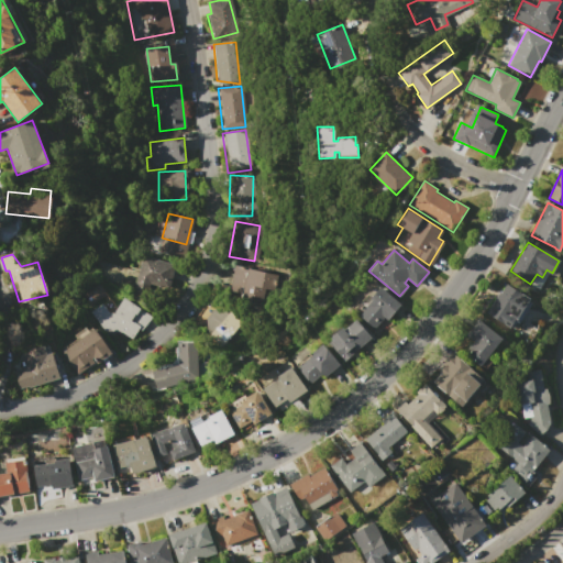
[(143,255),(175,265),(167,289),(136,279),(143,255)]
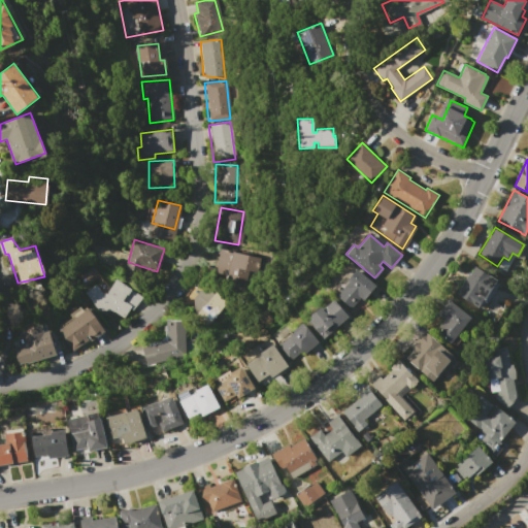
[(220,250),(259,257),(253,288),(225,283),(226,274),(215,272),(220,250)]
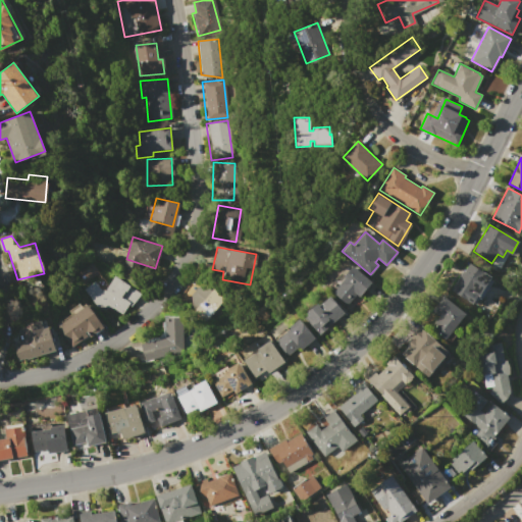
[(76,272),(91,263),(97,272),(82,281),(76,272)]
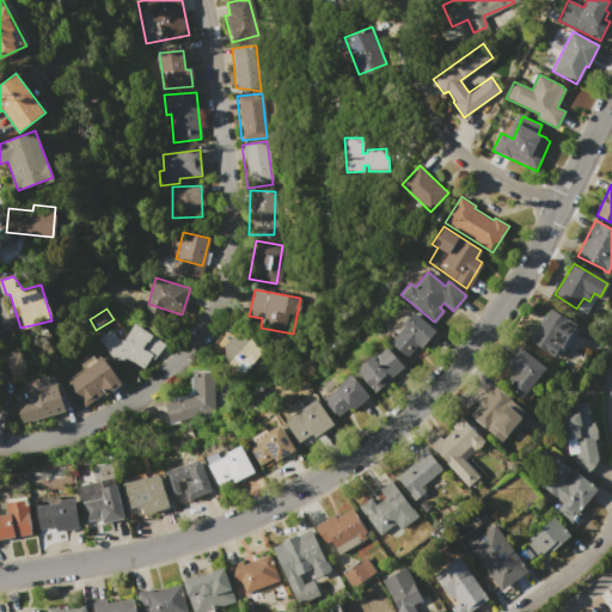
[(551,308),(576,324),(562,348),(560,347),(552,357),(527,342),(542,318),(544,319),(551,308)]
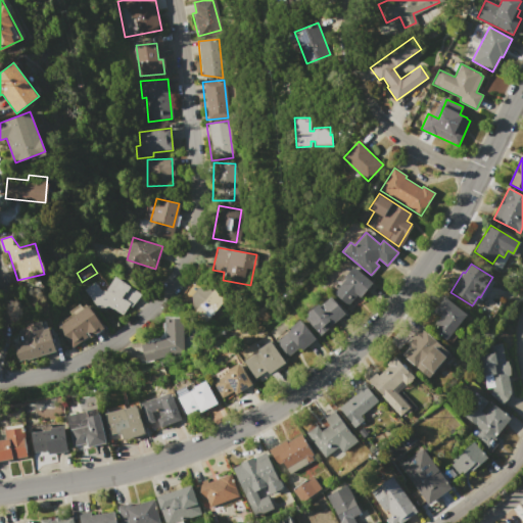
[(353,267),(373,283),(361,297),(358,294),(348,304),(333,292),(345,278),(344,278),(353,267)]
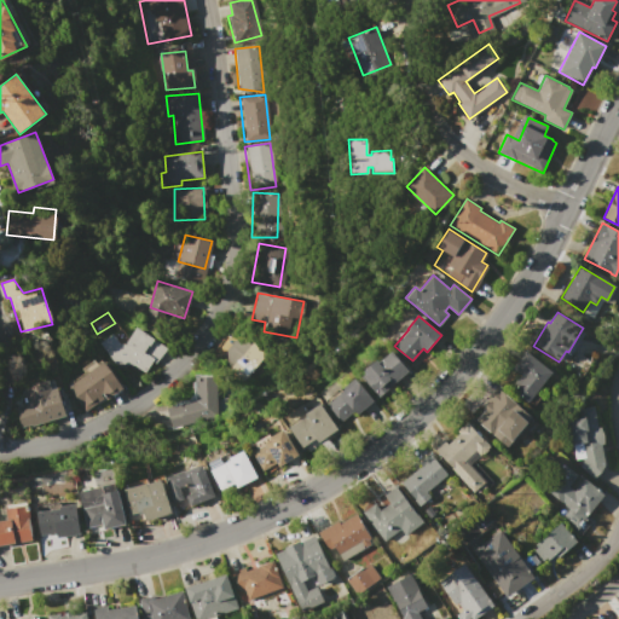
[(99,342),(113,334),(120,343),(126,345),(137,327),(167,350),(154,364),(152,363),(144,370),(145,371),(133,365),(114,363),(99,342)]
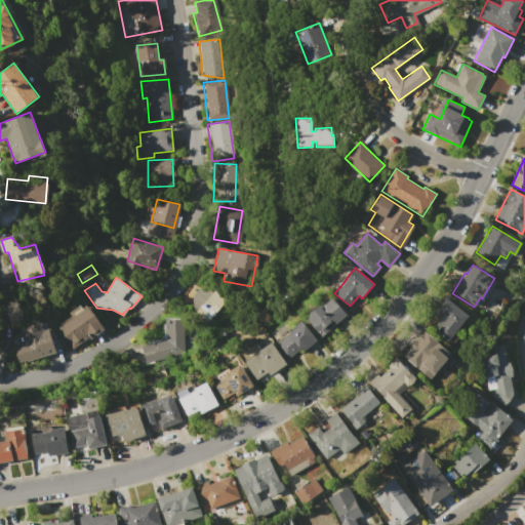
[(203,305),(215,290),(227,300),(215,314),(203,305)]
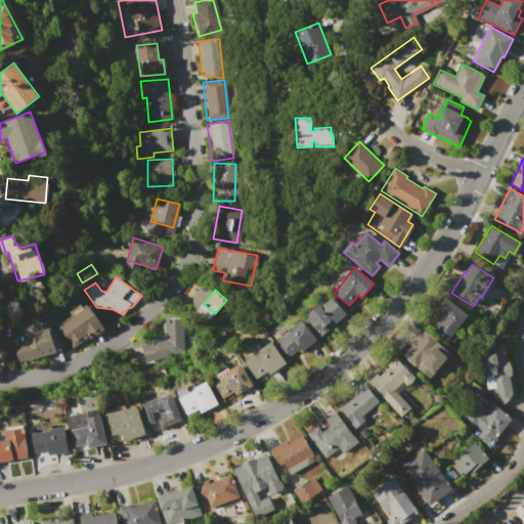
[(320,336),(306,318),(309,316),(308,315),(319,305),(320,307),(334,296),(348,312),(320,336)]
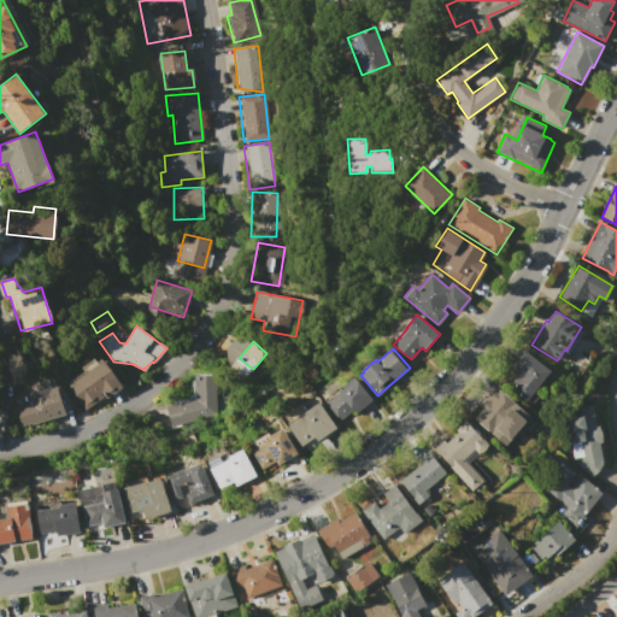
[(524,350),(550,371),(524,403),(507,388),(519,374),(510,366),(524,350)]
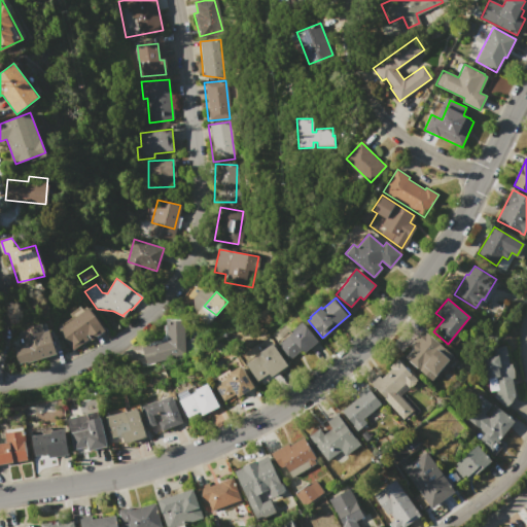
[(58,328),(89,308),(105,331),(93,340),(90,334),(85,337),(88,339),(72,350),(58,328)]
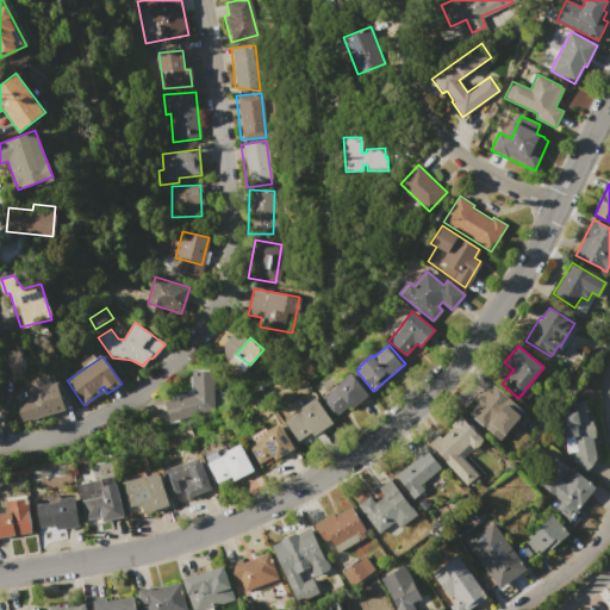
[(168,419),(165,400),(194,396),(191,372),(210,369),(217,412),(168,419)]
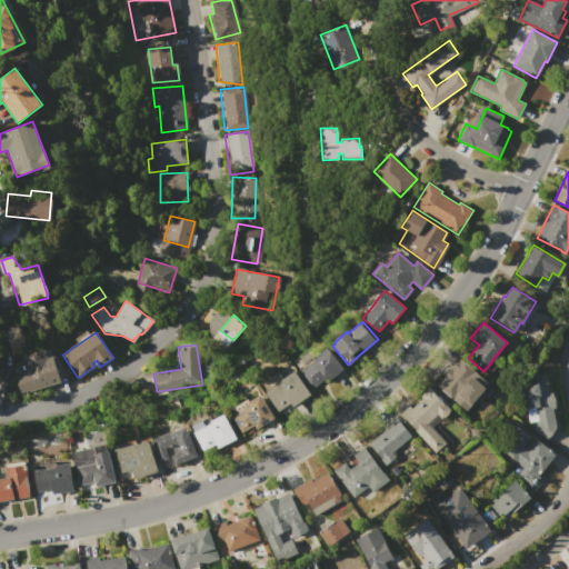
[(301,371),(317,359),(321,365),(323,363),(318,355),(329,346),(346,368),(328,381),(326,378),(313,387),(301,371)]
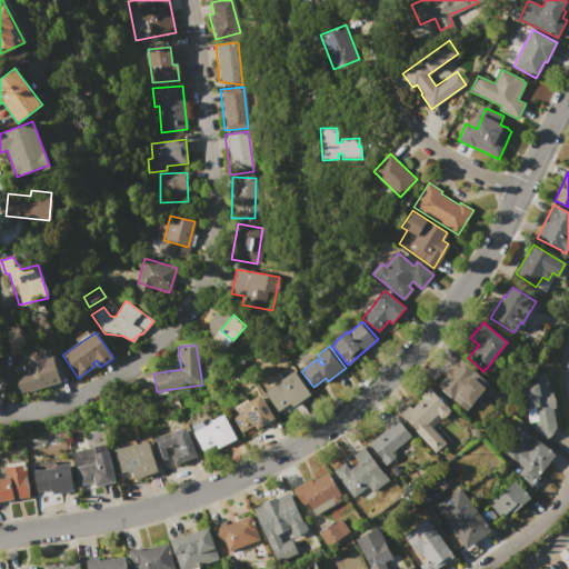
[(19,392),(13,375),(25,371),(20,356),(45,349),(48,359),(53,358),(60,382),(28,391),(28,390),(19,392)]
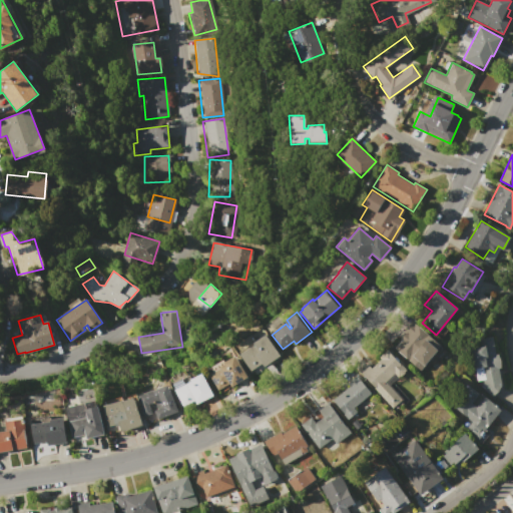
[(411,321),(428,334),(428,333),(431,336),(417,353),(421,357),(413,365),(394,349),(407,334),(403,330),(411,321)]
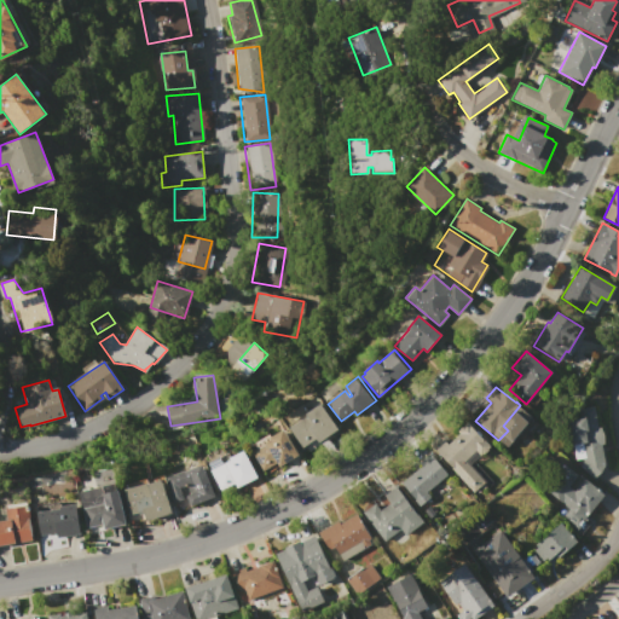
[(337,428),(318,441),(316,439),(313,435),(308,428),(314,424),(306,414),(320,404),(337,428)]
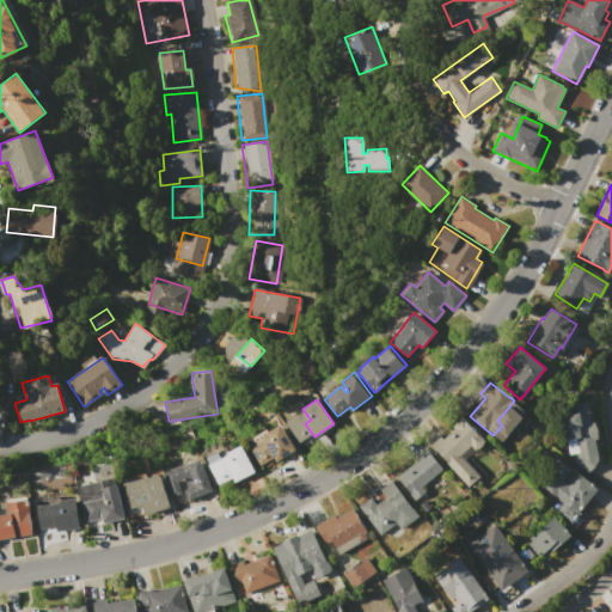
[(598,458),(592,466),(586,473),(570,460),(576,454),(574,440),(563,442),(558,407),(588,402),(591,423),(594,423),(597,438),(595,441),(598,458)]
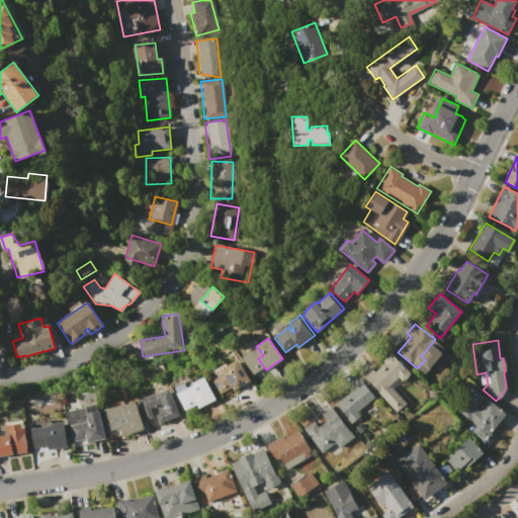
[(253,374),(242,358),(256,348),(258,351),(255,353),(258,358),(262,364),(264,367),(253,374)]
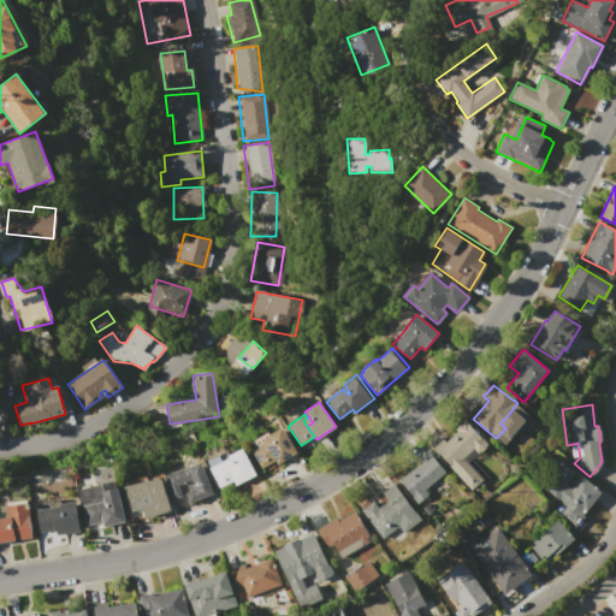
[(472,490),(483,480),(467,463),(489,444),(466,420),(455,430),(457,432),(445,443),(442,437),(432,445),(472,490)]
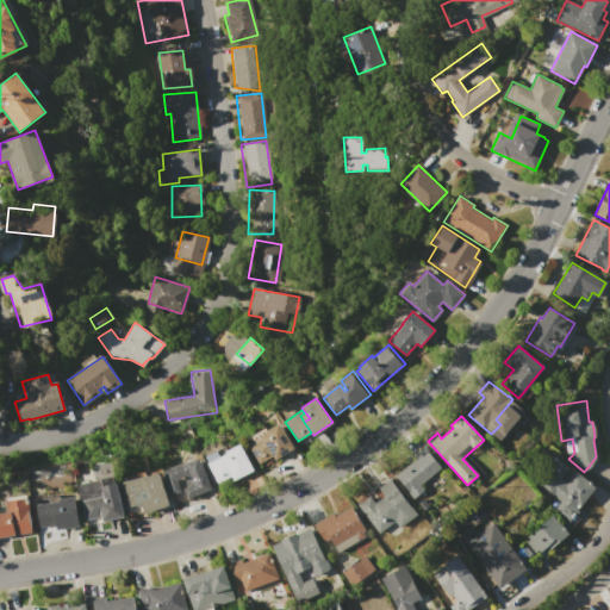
[(248,446),(266,434),(265,431),(279,423),(294,448),(275,460),(273,455),(259,464),(248,446)]
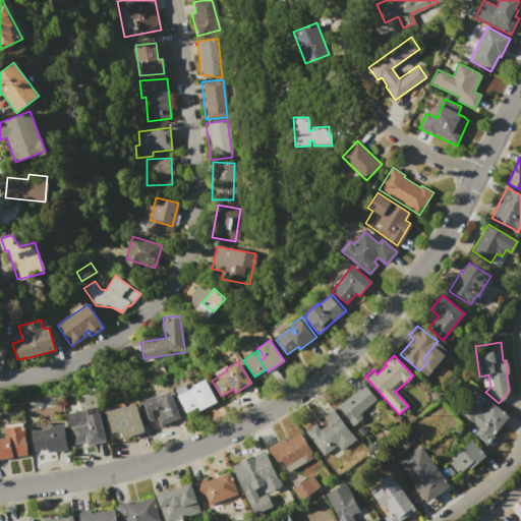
[(185,412),(177,396),(194,387),(193,385),(206,379),(217,401),(199,410),(197,406),(185,412)]
